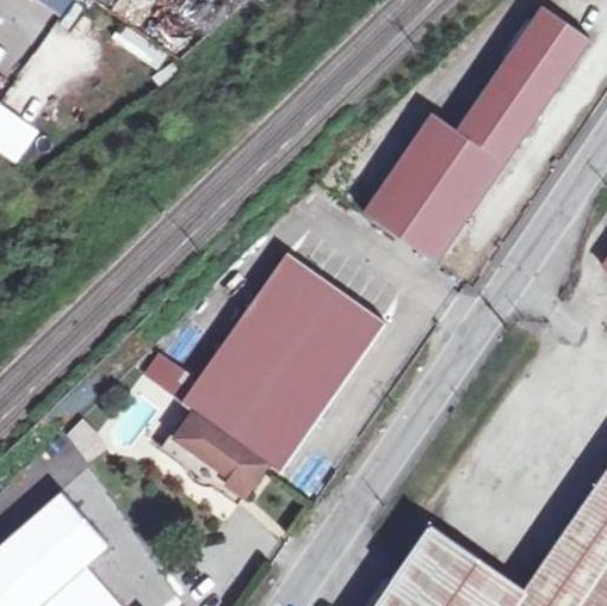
[(428,111),(363,209),(438,261),(590,38),(539,4),(458,131),(428,111)]
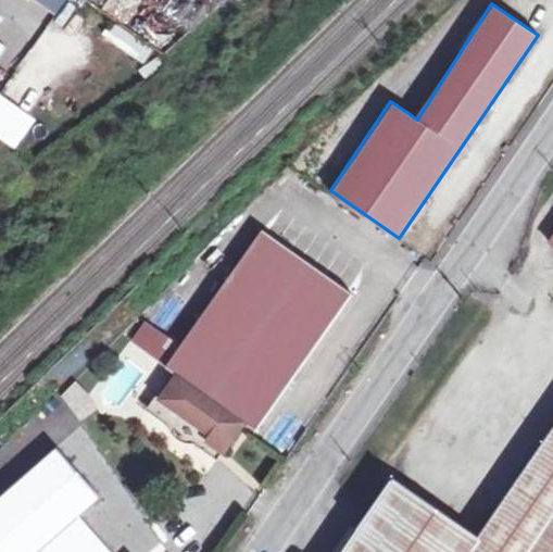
[(148,61),(159,46),(123,20),(111,35),(148,61)]
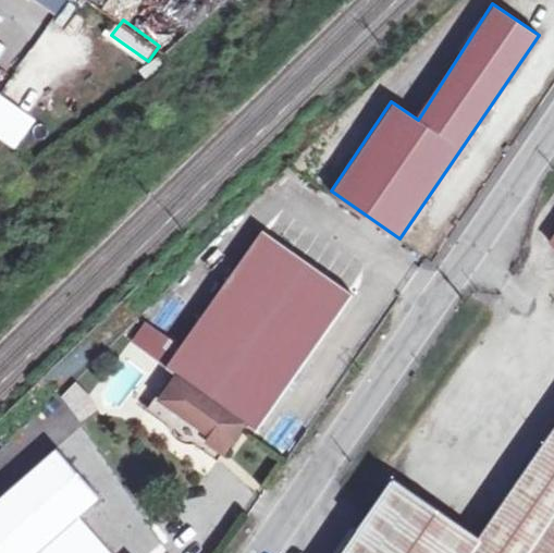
[(181,377),(164,400),(175,407),(164,422),(205,450),(210,441),(225,452),(246,422),(259,431),(355,294),(263,230),(168,368),(181,377)]
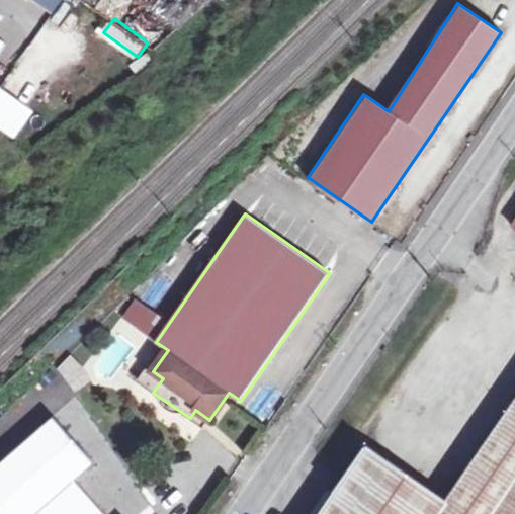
[(153,371),(143,386),(153,393),(163,378),(153,371)]
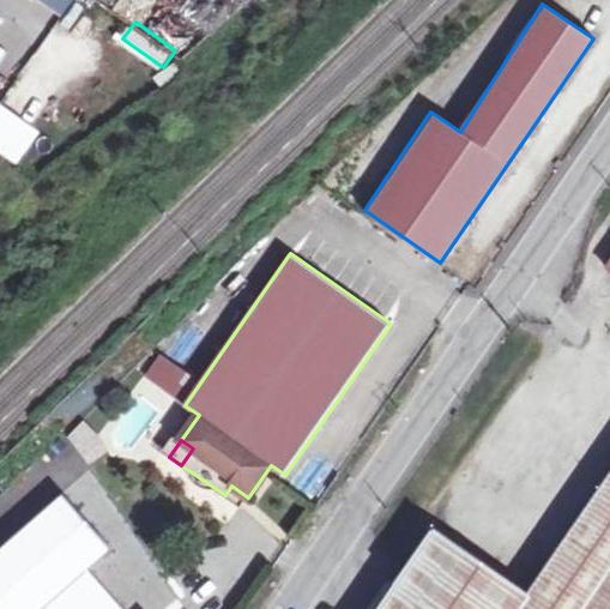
[(609,470),(526,594),(428,528),(373,608),(609,608),(609,470)]
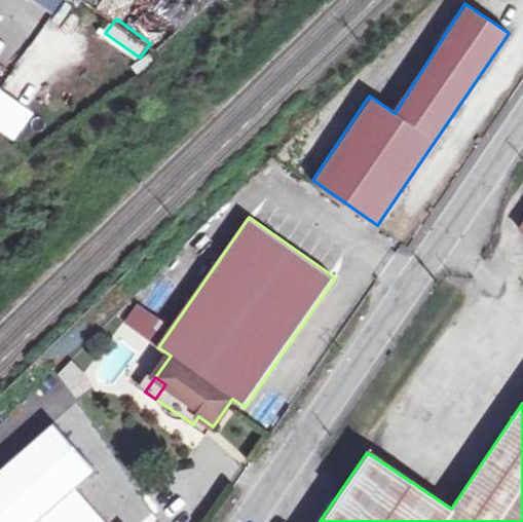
[(198,416),(193,424),(207,435),(213,426),(198,416)]
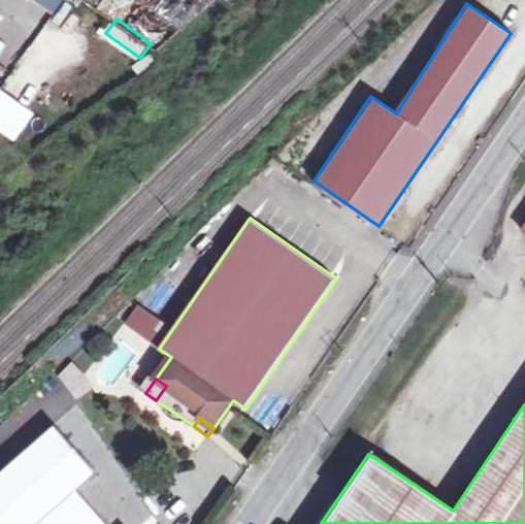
[(55,424),(0,471),(0,523),(107,523),(76,489),(97,471),(55,424)]
